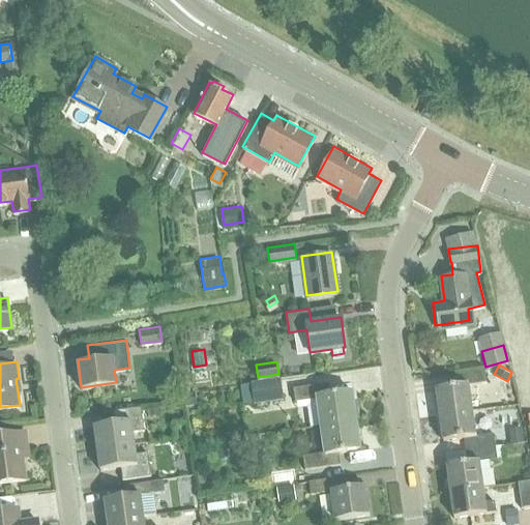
[(439,412),(472,408),(468,382),(486,379),(483,367),(453,371),(455,384),(436,386),(439,412)]
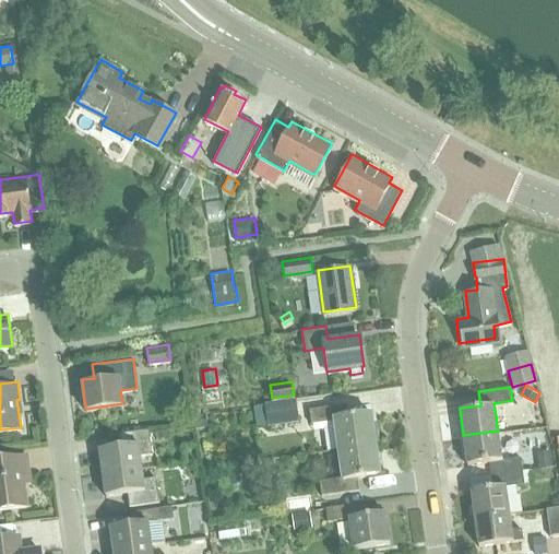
[(298,420),(295,396),(257,401),(259,417),(266,416),(268,424),(298,420)]
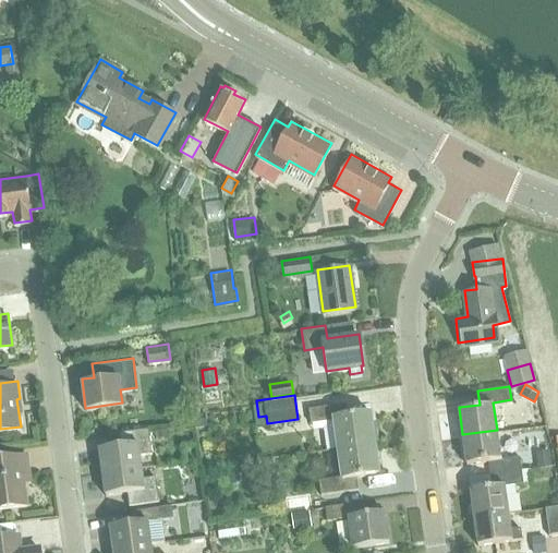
[(338,447),(374,442),(370,410),(339,415),(338,403),(308,407),(311,420),(334,418),(338,447)]
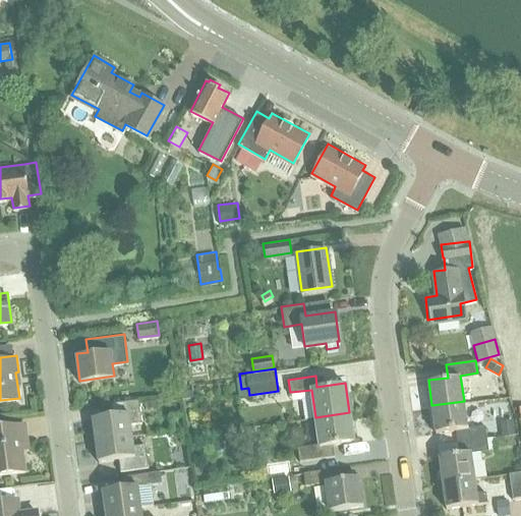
[(190,383),(181,384),(183,396),(192,394),(190,383)]
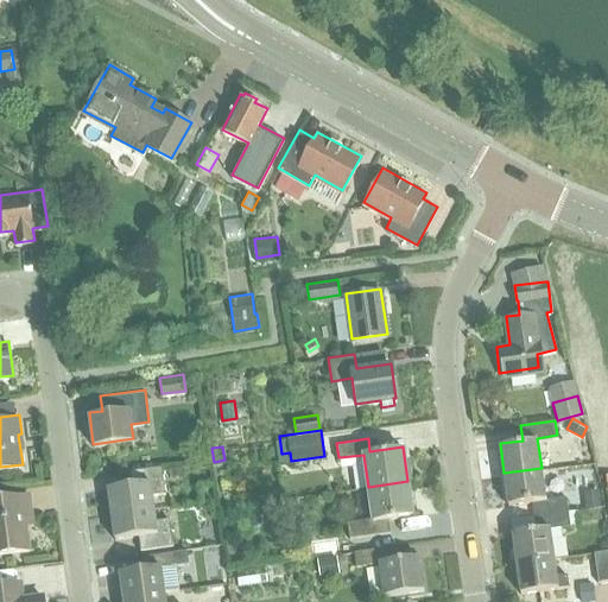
[(182,463),(171,464),(173,474),(183,473),(182,463)]
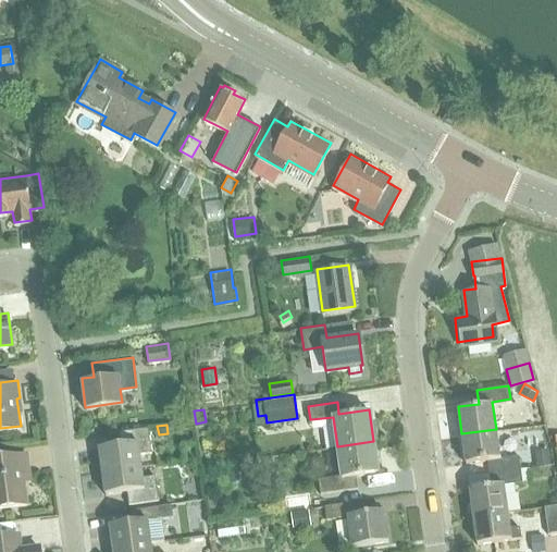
[(102,468),(140,464),(139,452),(151,450),(148,426),(118,430),(120,442),(99,445),(102,468)]
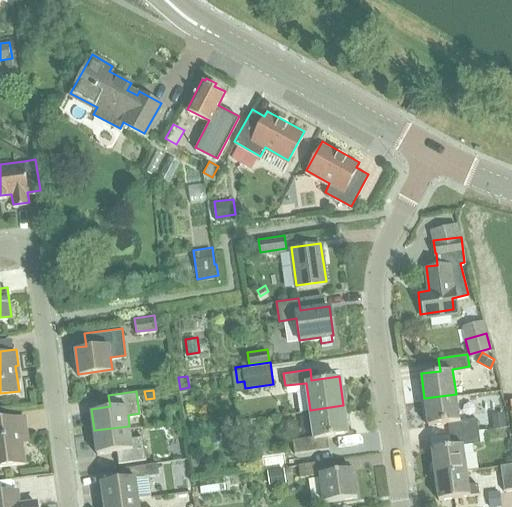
[(456,394),(424,398),(428,423),(447,420),(449,432),(478,428),(476,416),(459,419),(456,394)]
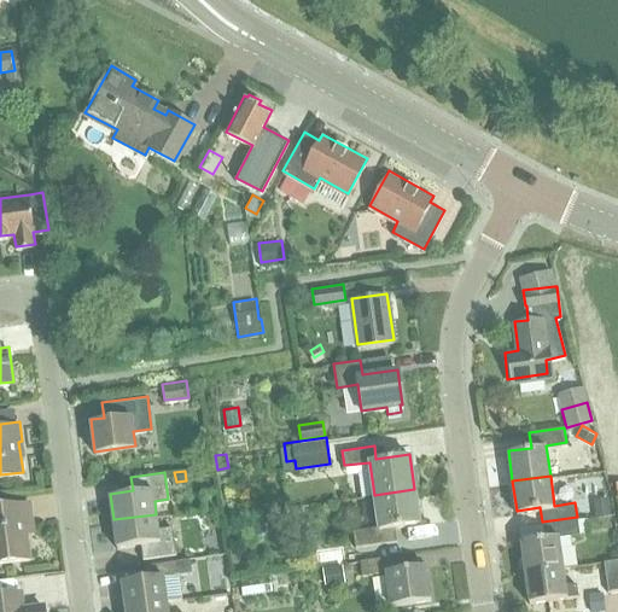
[(414,489),(374,495),(378,525),(353,529),(355,546),(388,541),(385,526),(419,522),(414,489)]
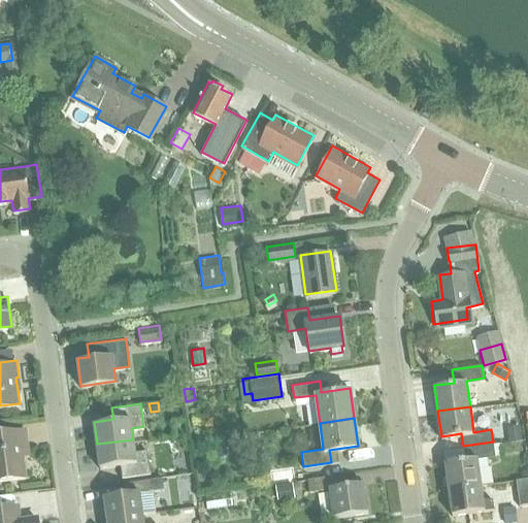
[(21,443),(28,442),(26,427),(0,430),(0,478),(25,475),(21,443)]
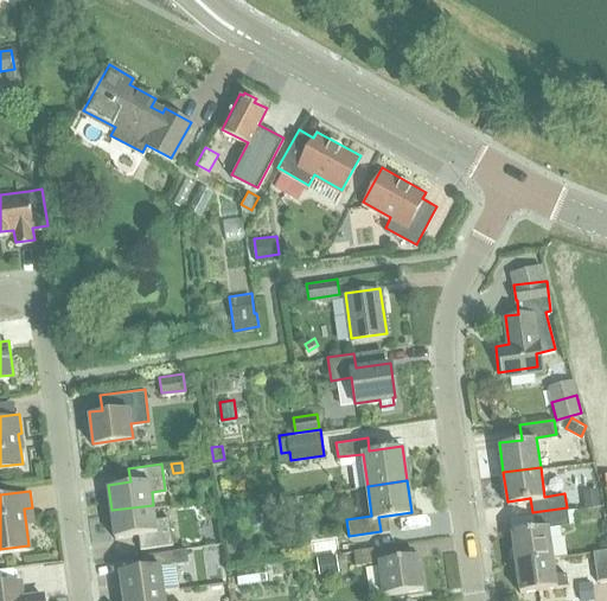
[(600,491),(586,493),(587,504),(601,502),(600,491)]
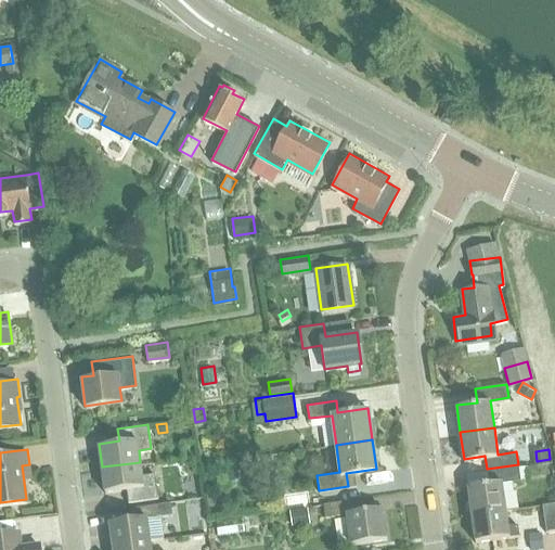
[(272,453),(257,456),(259,468),(273,465),(272,453)]
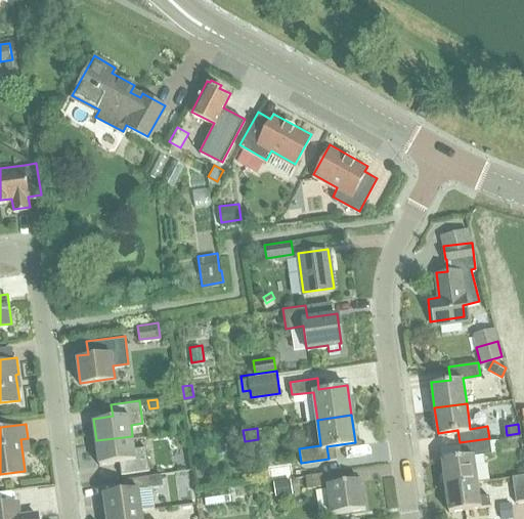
[(132,436),(96,440),(99,463),(119,460),(121,472),(148,468),(145,444),(134,446),(132,436)]
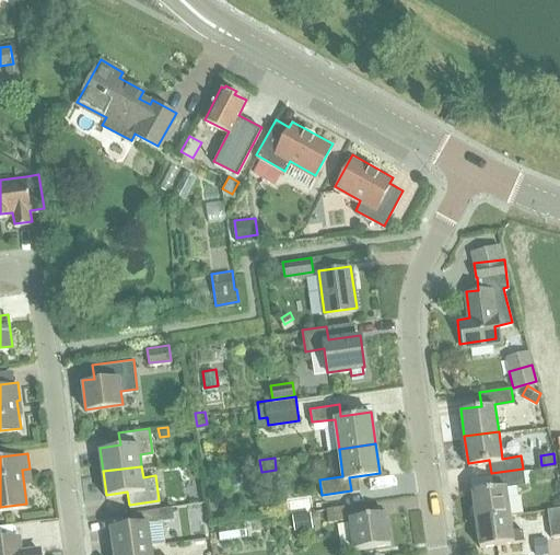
[(475,505),(470,507),(471,516),(476,517),(476,518),(510,512),(506,494),(517,493),(515,483),(525,482),(523,469),(511,470),(491,473),(493,486),(473,489),(475,505)]
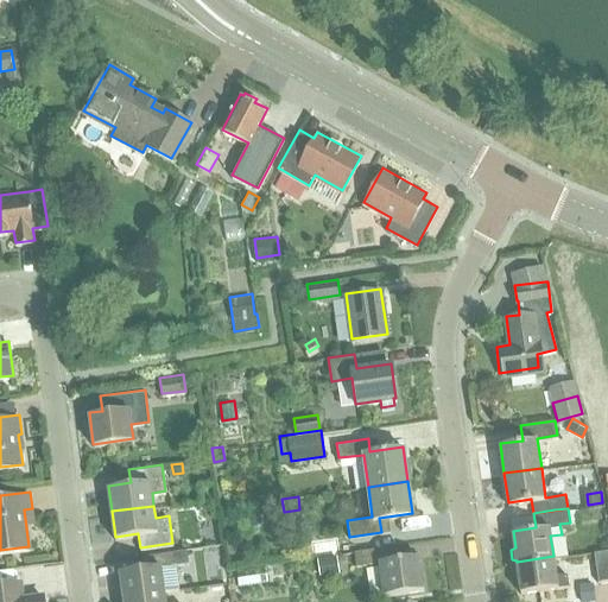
[(384,594),(423,588),(418,555),(388,558),(387,545),(354,550),(355,564),(379,561),(384,594)]
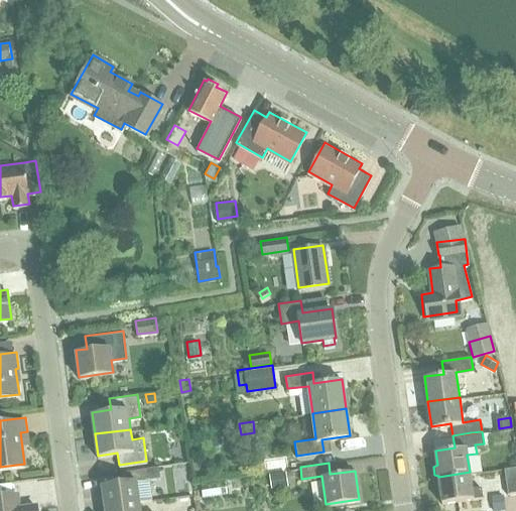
[(104,505),(139,500),(152,498),(149,478),(160,476),(158,465),(119,470),(121,481),(102,484),(104,505)]
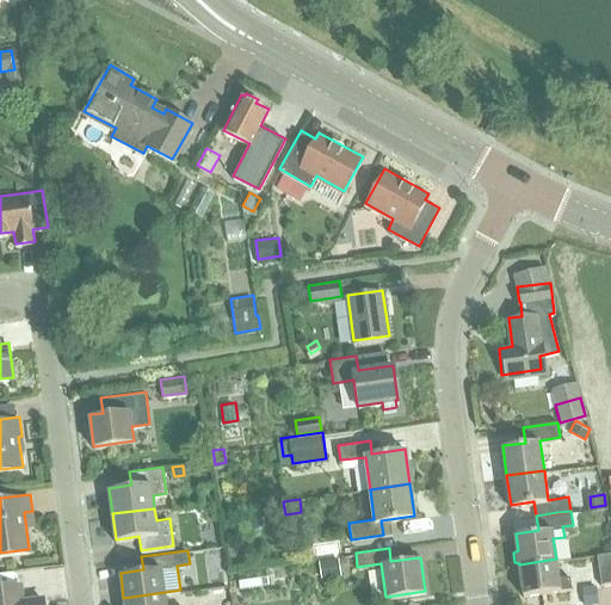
[(600,582),(610,580),(610,550),(596,553),(600,582)]
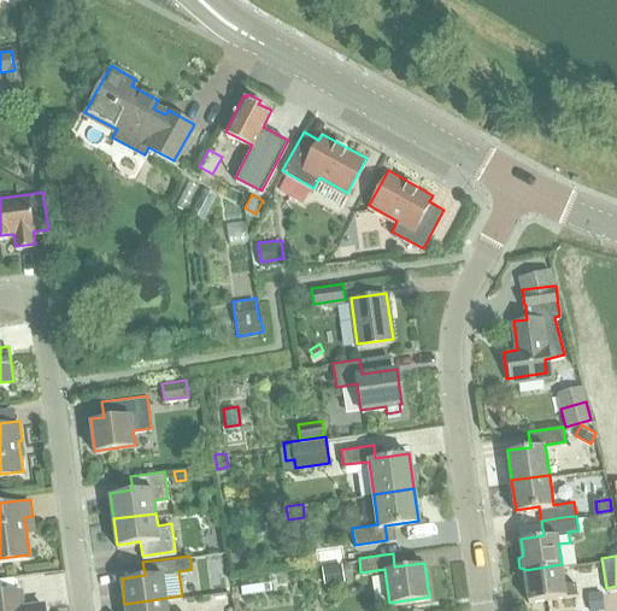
[(342,562),(322,564),(324,581),(345,577),(342,562)]
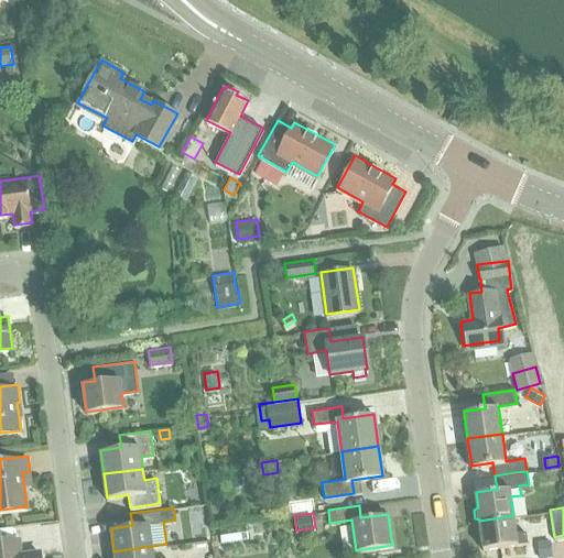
[(479,521),(484,547),(527,540),(525,531),(516,532),(513,515),(479,521)]
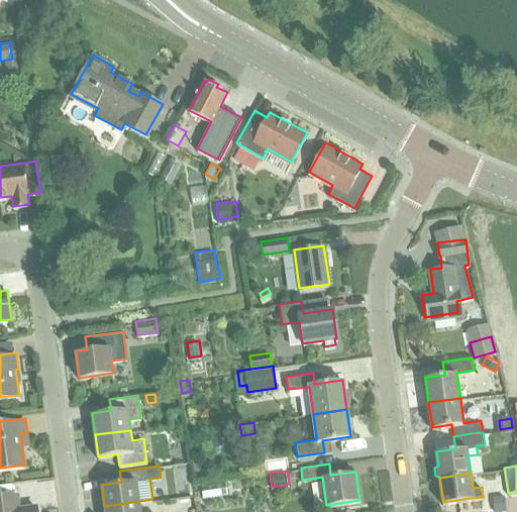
[(190,478),(178,479),(179,493),(191,492),(190,478)]
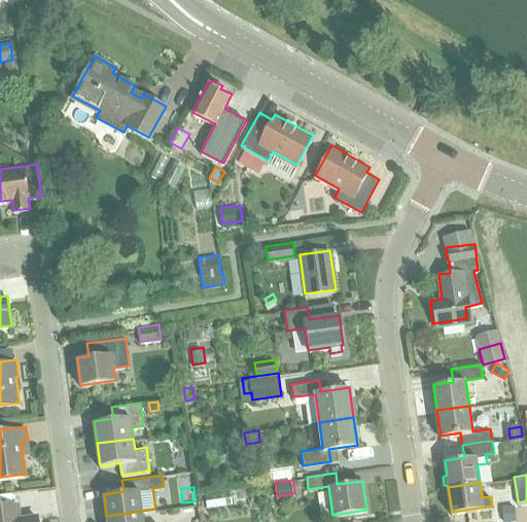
[(230,490),(205,493),(207,506),(231,501),(230,490)]
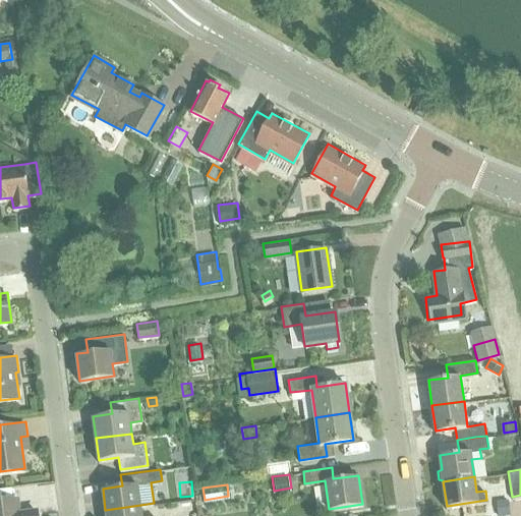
[(0,515),(38,515),(38,510),(18,512),(16,497),(0,499),(0,515)]
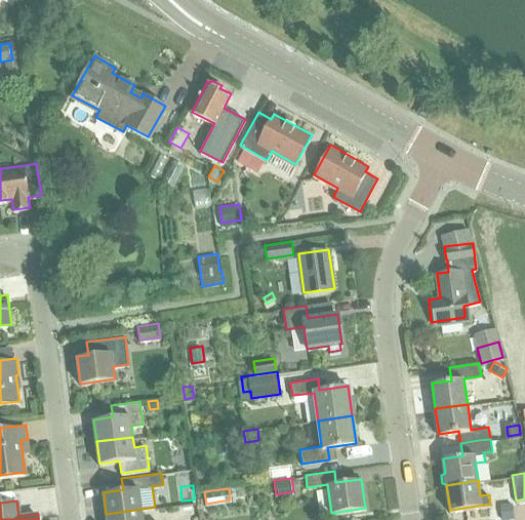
[(513,502),(500,503),(502,519),(515,517),(513,502)]
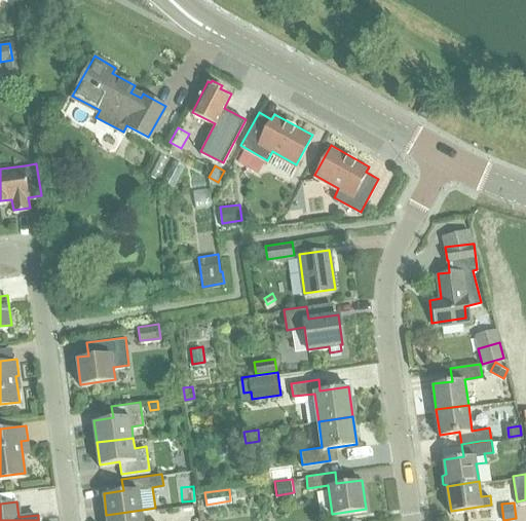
[(146,520),(143,520),(142,510),(106,515),(107,520),(156,520),(146,520)]
